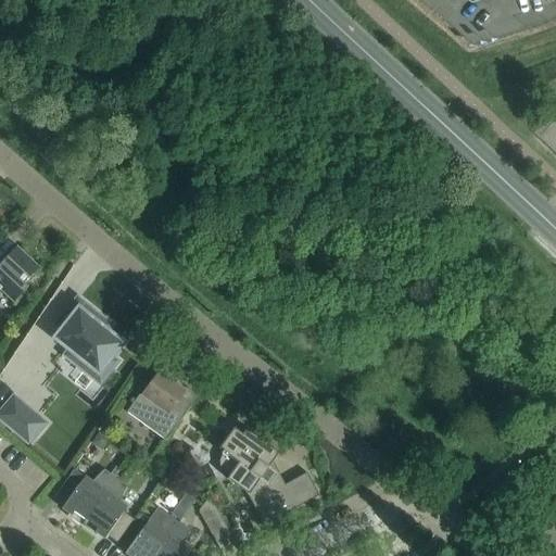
[(0,264),(0,263),(0,292),(12,303),(27,287),(24,283),(39,267),(38,266),(37,267),(16,249),(17,248),(16,247),(0,264)]
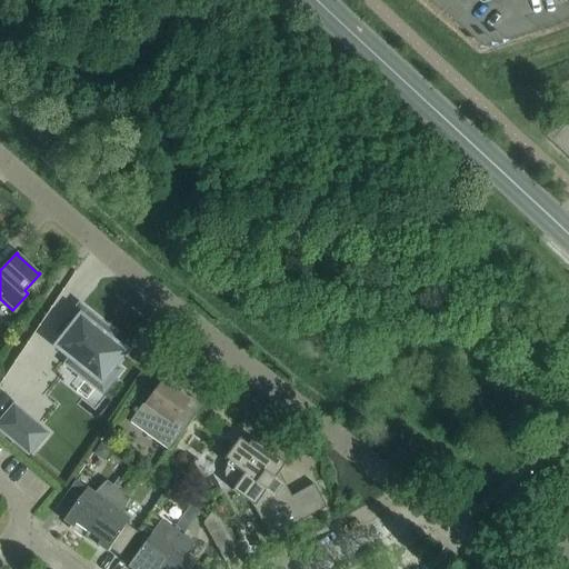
[(100,325),(79,307),(59,332),(65,337),(57,347),(85,369),(80,375),(100,390),(101,391),(118,370),(112,366),(123,352),(107,338),(109,336),(98,328),(100,325)]
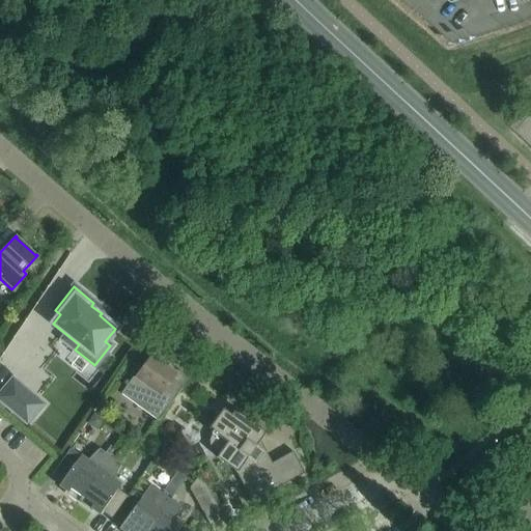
[(170,365),(171,366),(172,365),(155,352),(154,353),(154,354),(137,378),(134,375),(120,394),(158,421),(182,388),(171,380),(174,374),(168,369),(170,365)]
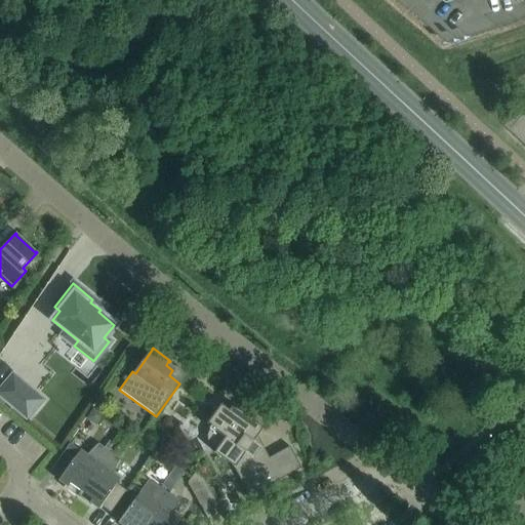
[(12,376),(0,390),(0,395),(26,417),(41,400),(12,376)]
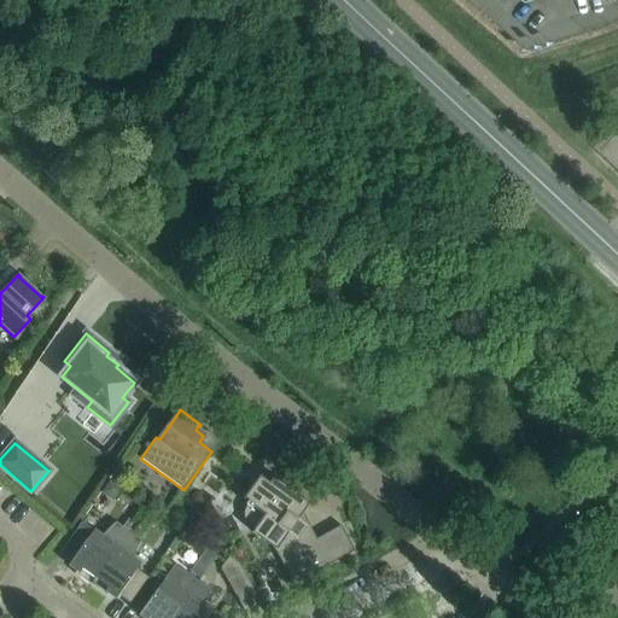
[(293,584),(330,565),(315,540),(309,542),(303,530),(307,526),(297,520),(309,503),(273,477),(269,483),(260,476),(243,500),(246,502),(245,505),(246,506),(244,509),(243,513),(243,518),(244,522),(246,526),(252,530),(251,532),(273,549),(293,584)]
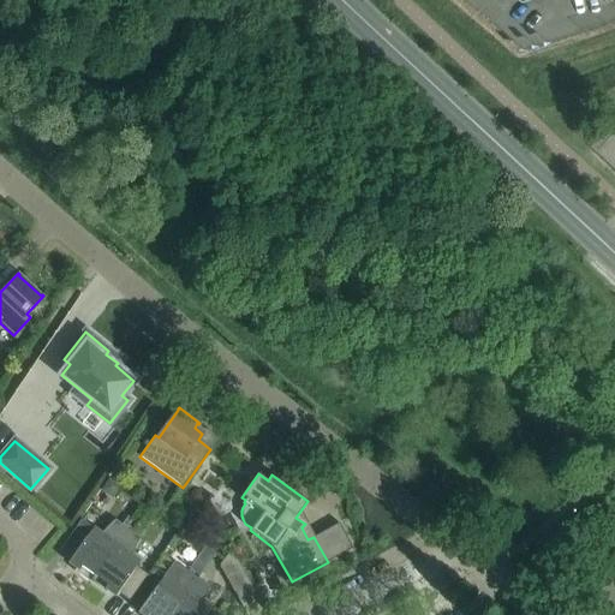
[(89,583),(127,529),(114,520),(101,533),(93,527),(89,533),(77,525),(59,551),(78,565),(73,572),(89,583)]
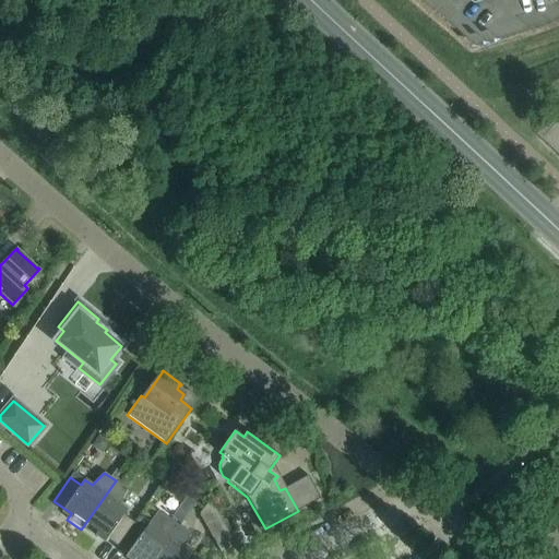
[(117,546),(133,523),(123,515),(127,510),(120,504),(127,489),(116,480),(81,530),(96,539),(99,534),(117,546)]
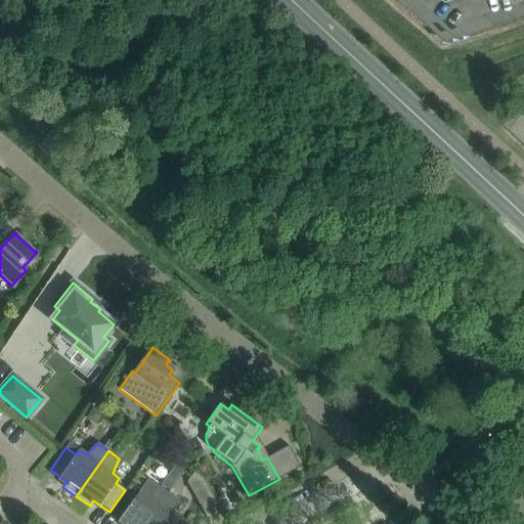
[(206,484),(203,478),(193,472),(186,482),(191,492),(206,484)]
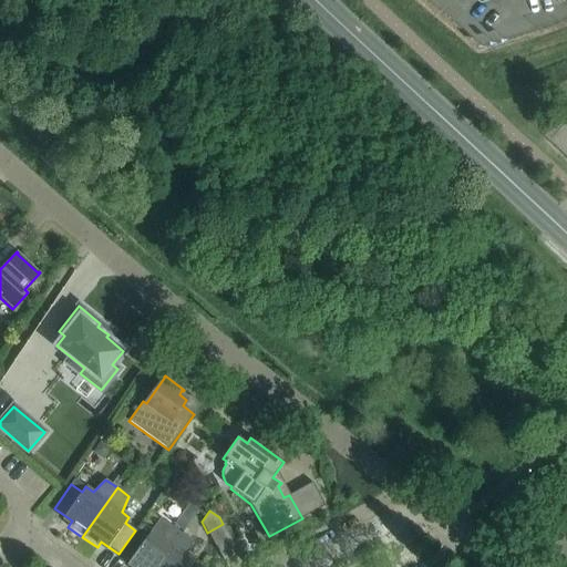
[(223,524),(207,533),(218,552),(234,543),(223,524)]
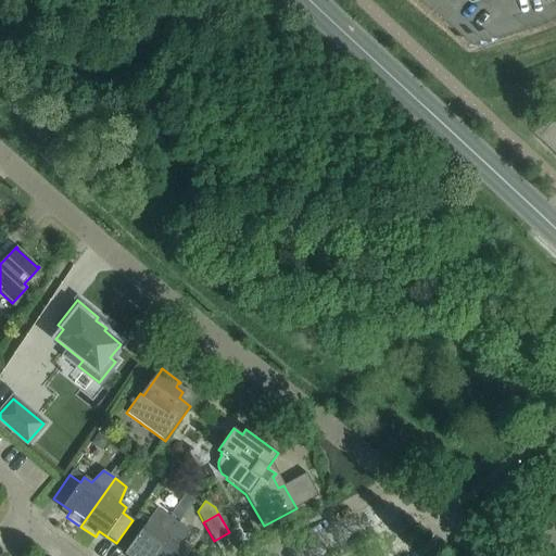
[(154,555),(178,522),(167,515),(154,527),(147,522),(143,527),(133,520),(116,543),(134,555),(133,555),(154,555)]
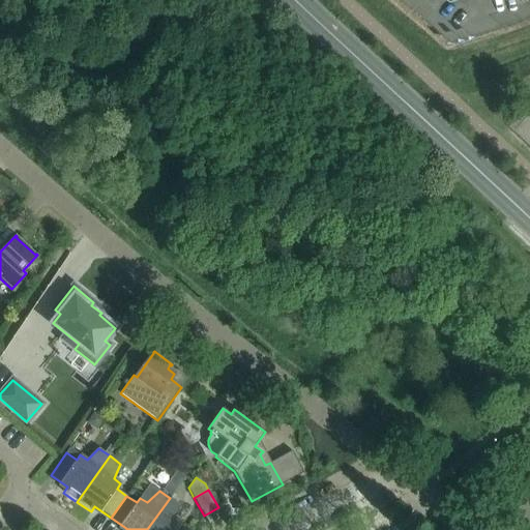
[(181,506),(170,498),(147,529),(177,529),(181,526),(174,521),(181,506)]
